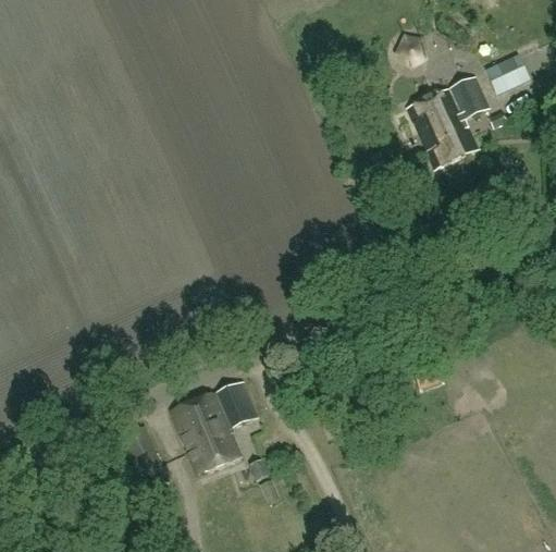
[(405,35),(395,52),(408,65),(425,56),(422,37),(405,35)]
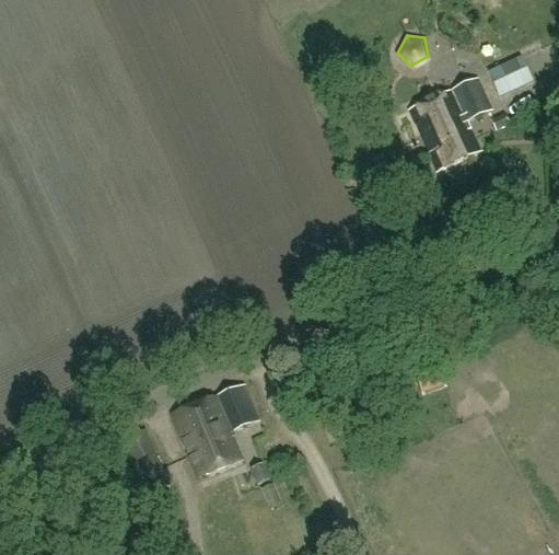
[(490,68),(501,92),(531,78),(520,54),(490,68)]
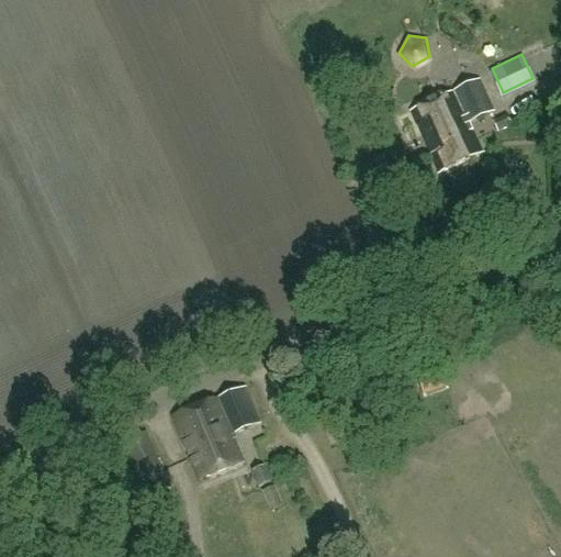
[(493,107),(479,76),(410,108),(437,168),(482,148),(472,126),(468,119),(493,107)]
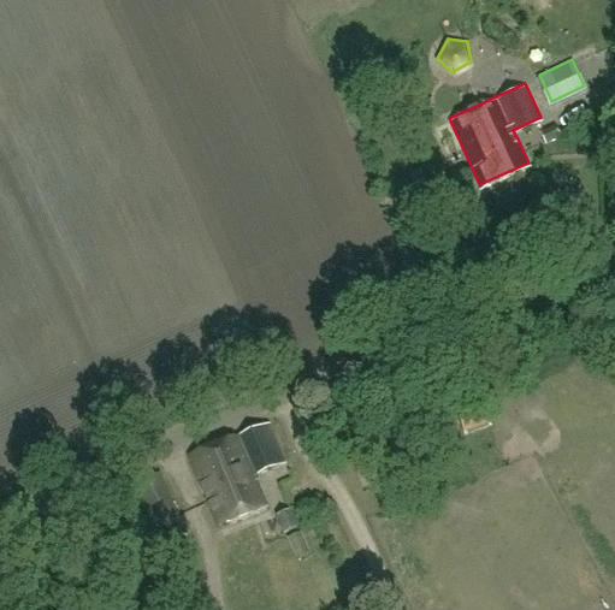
[(554,123),(540,129),(545,140),(559,134),(554,123)]
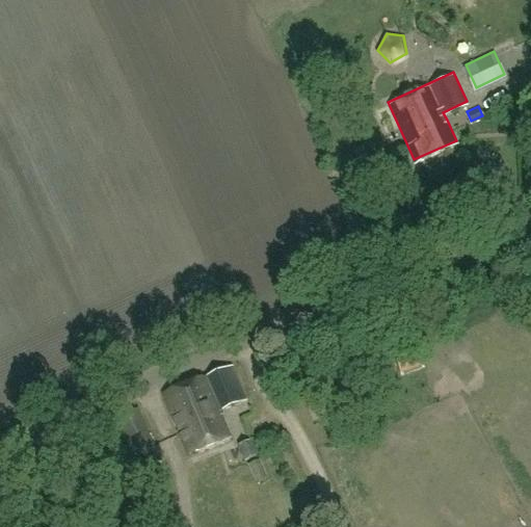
[(424,363),(414,337),(390,346),(401,372),(424,363)]
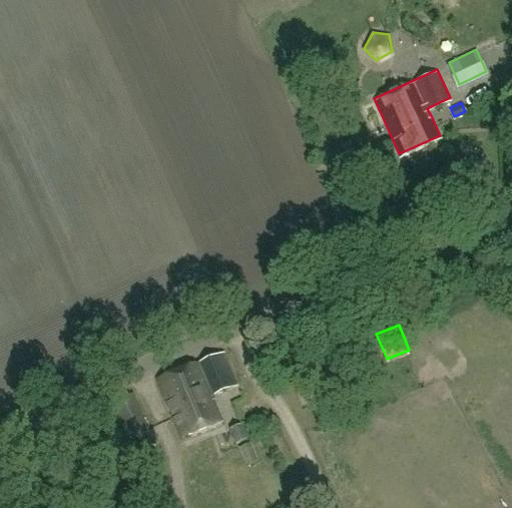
[(237,382),(223,348),(157,376),(181,433),(221,417),(211,393),(237,382)]
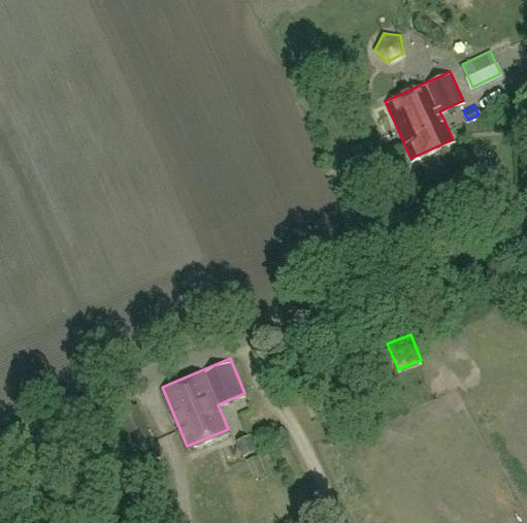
[(330,405),(325,393),(308,399),(314,412),(330,405)]
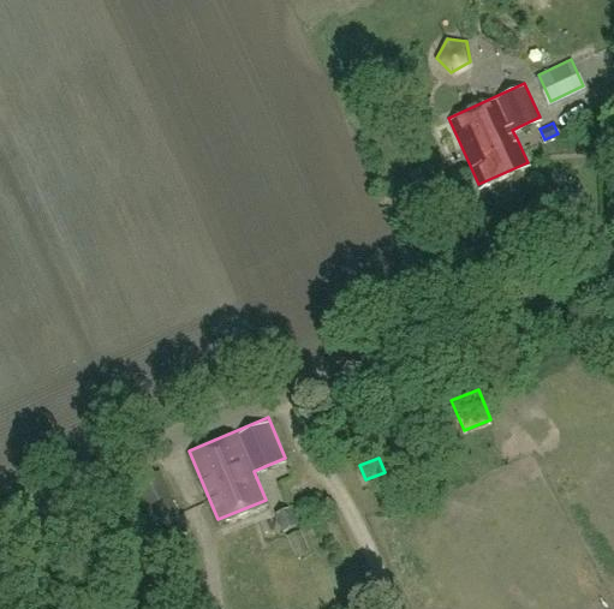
[(186,529),(159,467),(132,479),(160,539),(186,529)]
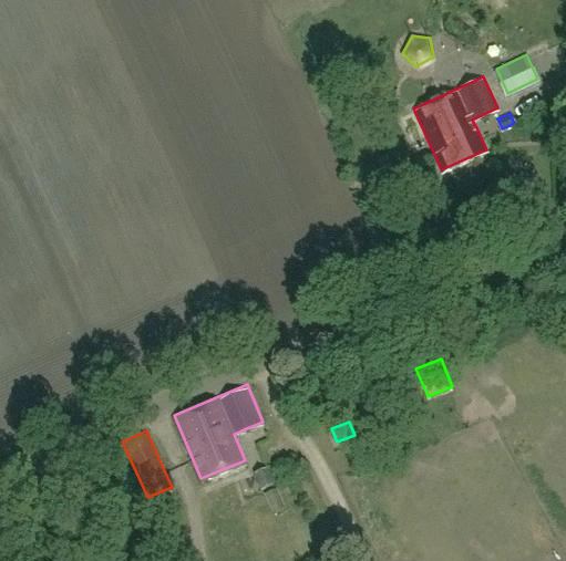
[(260,487),(274,481),(266,464),(253,469),(260,487)]
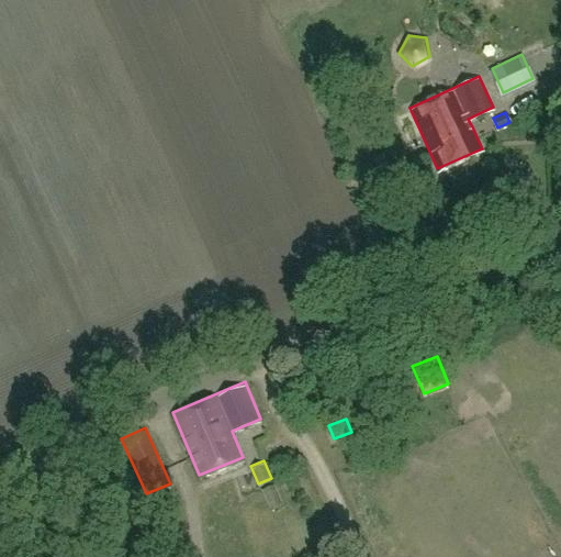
All buildings are outlined.
